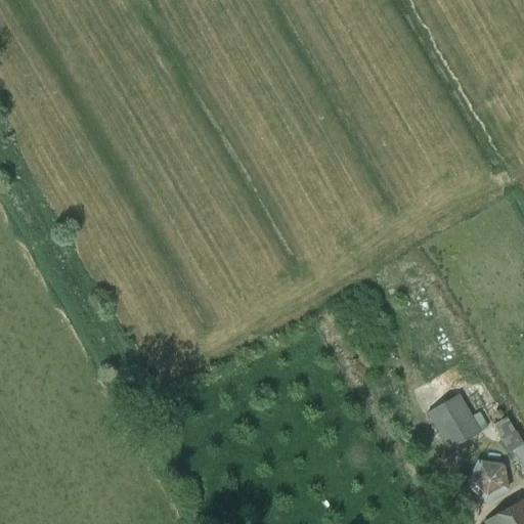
[(356,313),(346,317),(351,326),(360,322),(356,313)]
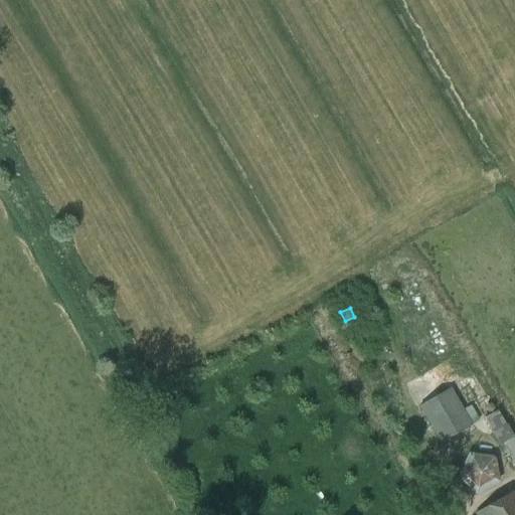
[(440,444),(473,424),(451,387),(418,407),(440,444)]
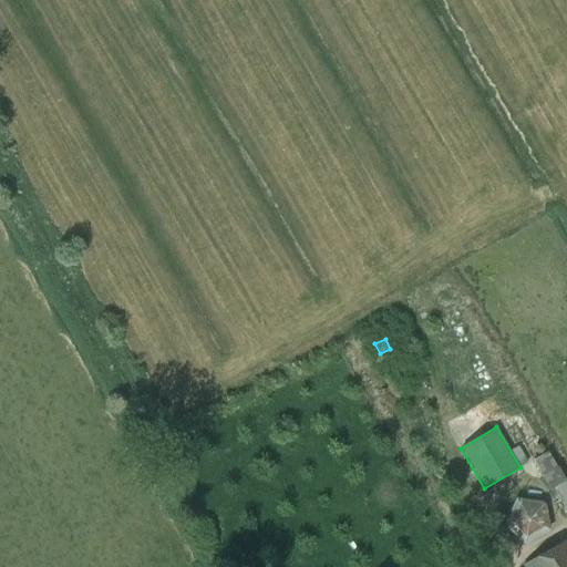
[(566,515),(566,480),(565,481),(558,467),(556,467),(547,453),(533,461),(549,490),(564,514),(566,514),(566,515)]
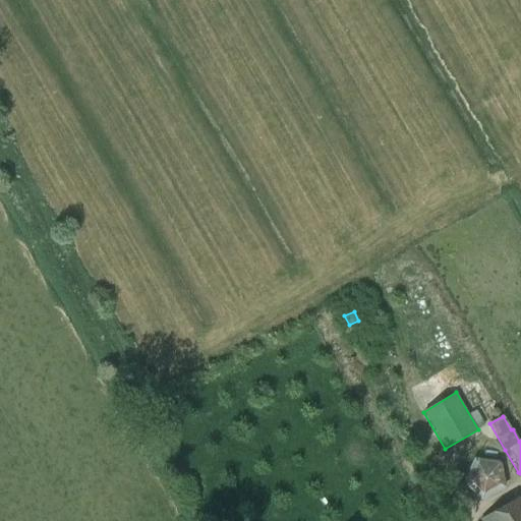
[(482,500),(506,488),(500,463),(473,459),(463,483),(482,500)]
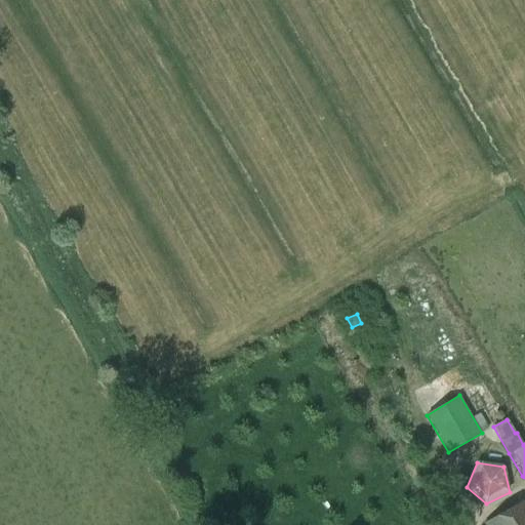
[(524,524),(524,498),(484,524),(524,524)]
